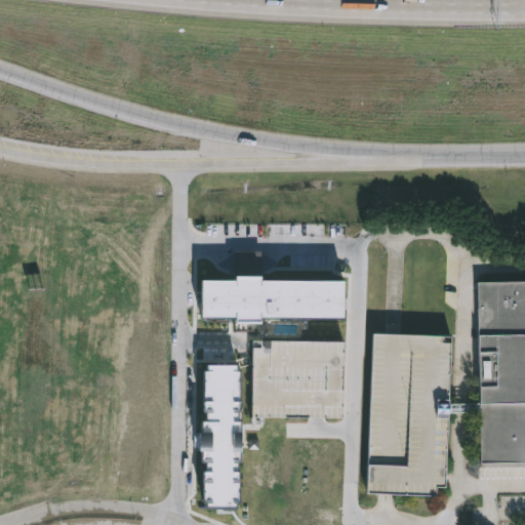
[(235,276),(260,276),(260,265),(260,251),(235,250),(235,265),(235,276)]
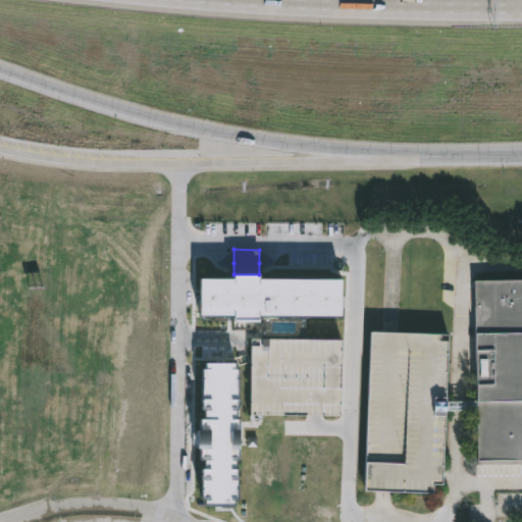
[(233,317),(199,317),(199,278),(233,278),(233,274),(259,274),(259,278),(341,279),(340,318),(258,317),(258,322),(233,322),(233,317)]
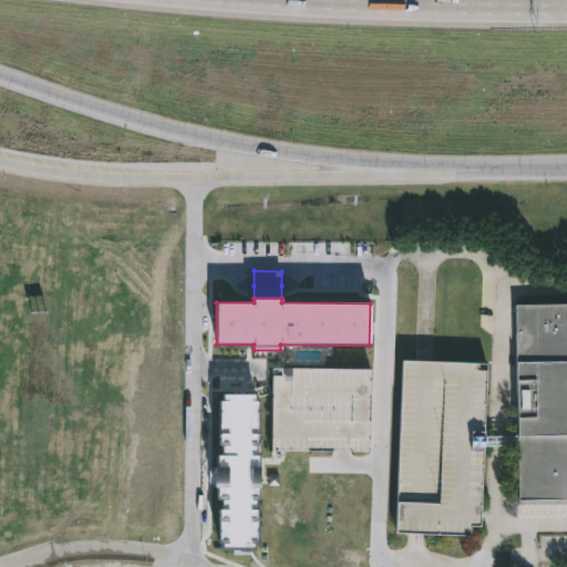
[(566,500),(517,500),(515,303),(566,302),(566,500)]
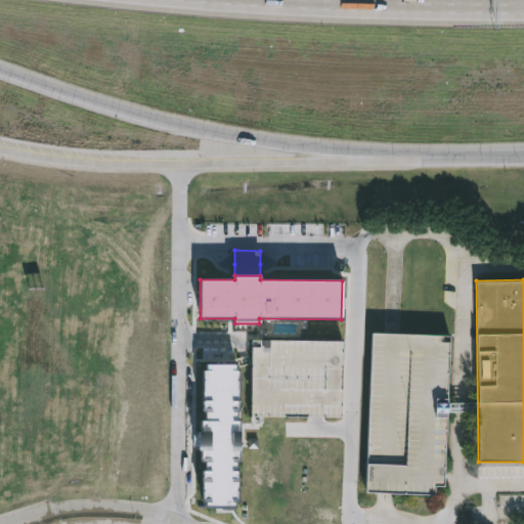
[(444,485),(435,485),(435,493),(384,492),(366,491),(373,332),(449,335),(444,485)]
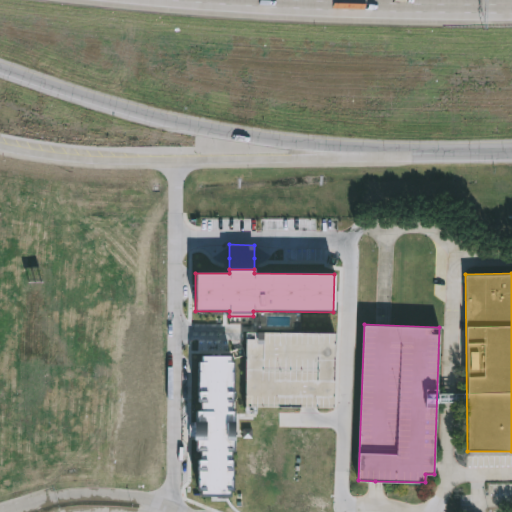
[(336,333),(335,410),(310,409),(243,409),(244,340),(261,340),(261,332),(336,333)]
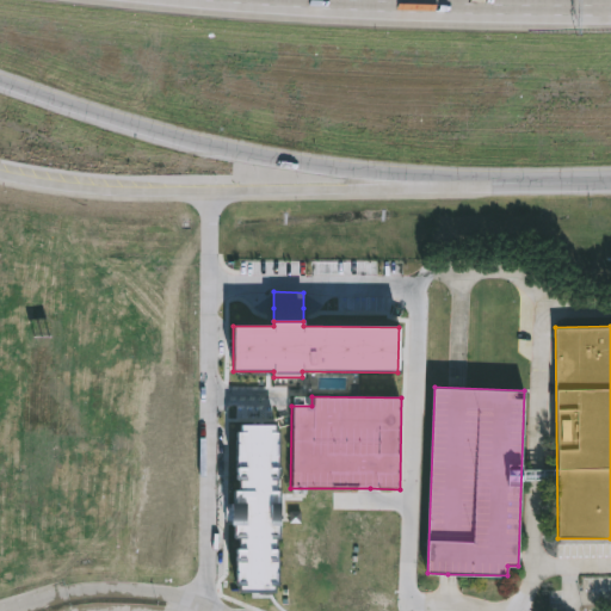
[(236,491),(236,425),(277,425),(277,491),(277,537),(277,594),(236,594),(236,537),(233,537),(233,491),(236,491)]
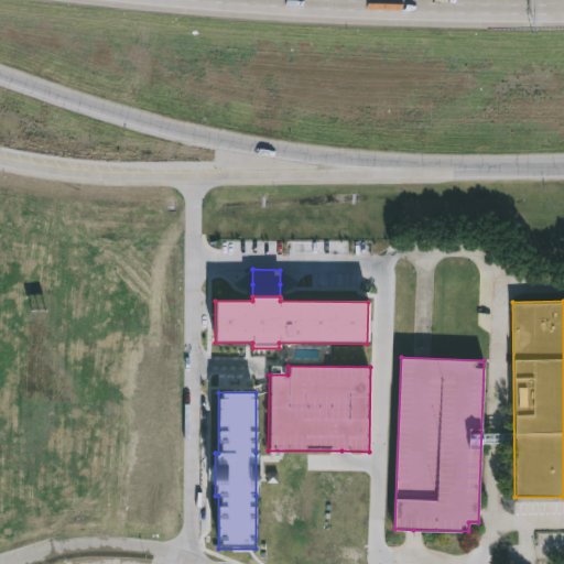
All buildings are outlined.
